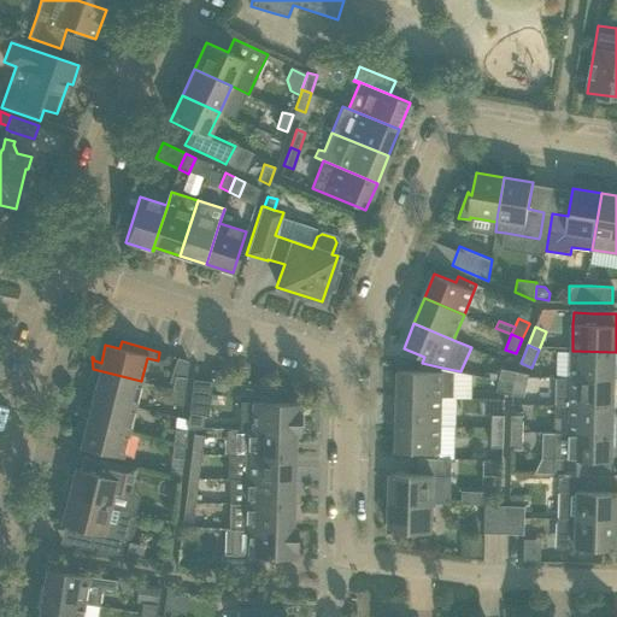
[(573,351),(571,378),(615,378),(616,352),(573,351)]
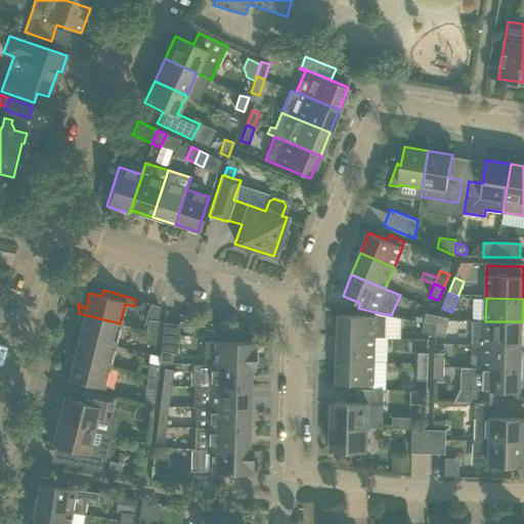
[(339,314),(338,337),(375,338),(385,338),(386,314),(376,312),(358,308),(357,314),(339,314)]
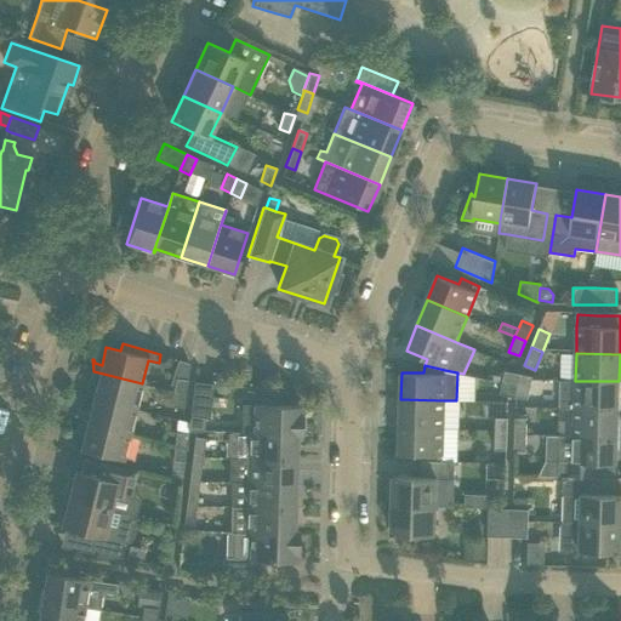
[(502,382),(516,385),(518,374),(505,370),(502,382)]
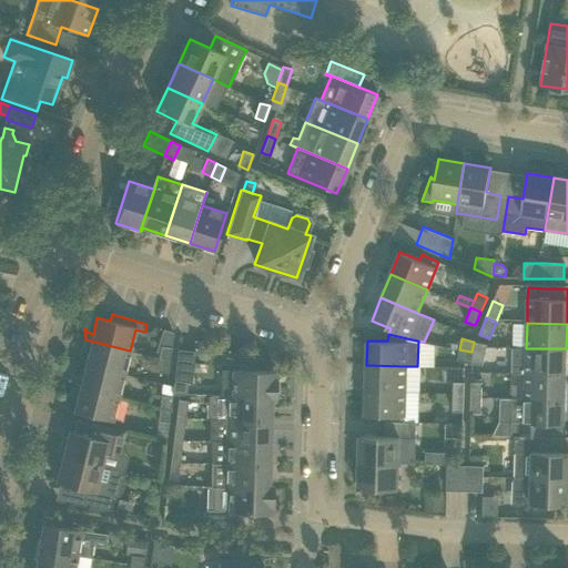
[(130,351),(85,340),(79,348),(80,350),(82,346),(89,348),(85,364),(124,374),(130,351)]
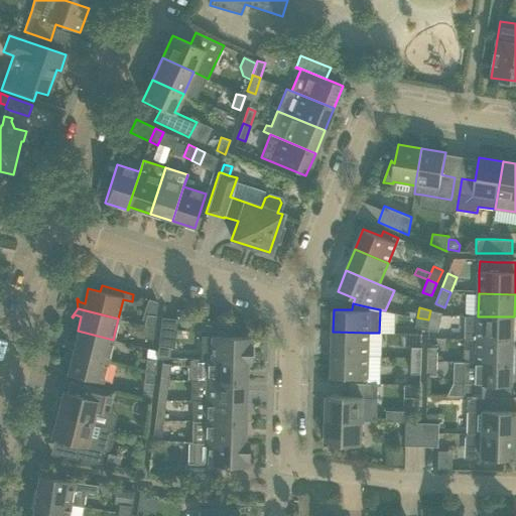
[(430,310),(428,319),(426,330),(438,332),(442,312),(430,310)]
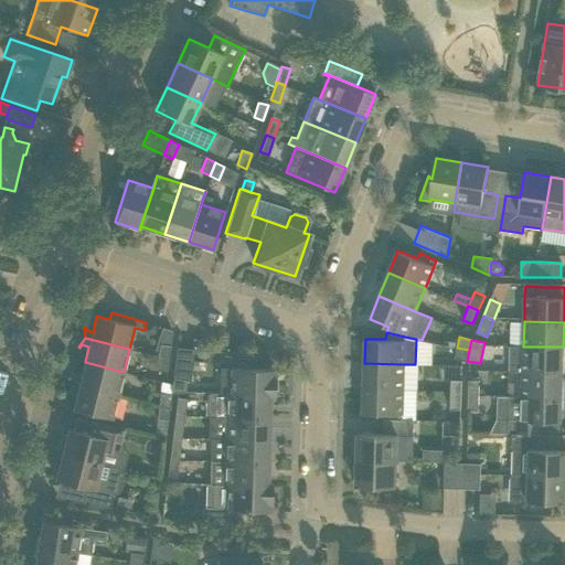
[(169,358),(170,345),(159,344),(158,356),(169,358)]
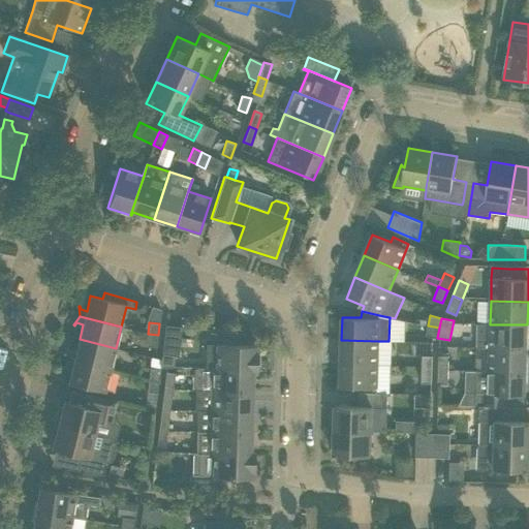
[(527,324),(490,324),(478,323),(477,347),(489,347),(526,348),(527,324)]
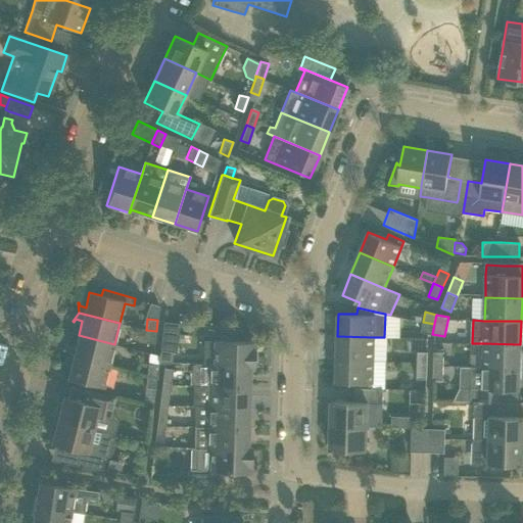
[(158,363),(172,364),(173,352),(176,352),(180,324),(163,322),(160,342),(160,349),(158,363)]
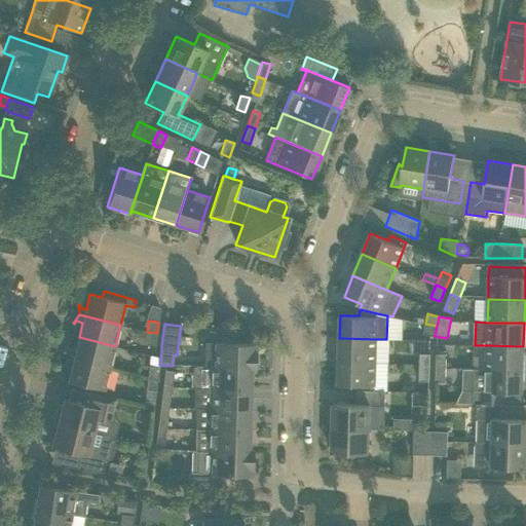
[(437,326),(425,324),(423,334),(435,336),(437,326)]
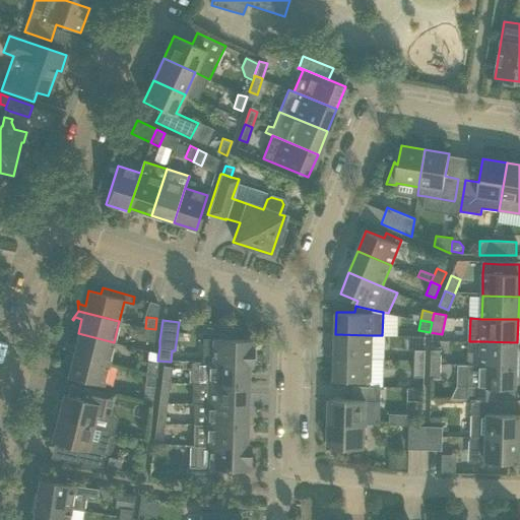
[(143,340),(153,341),(155,329),(145,328),(143,340)]
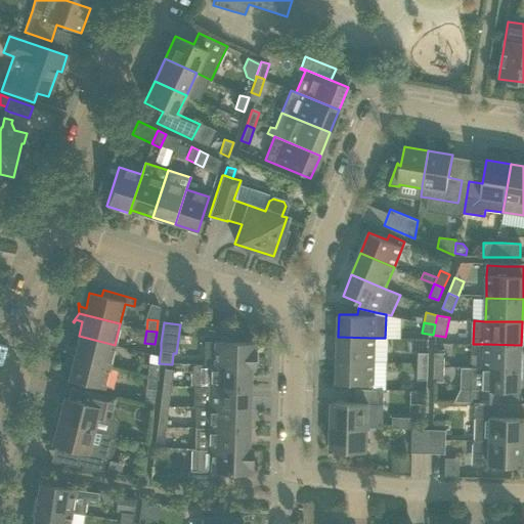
[(68,356),(108,366),(115,345),(79,336),(75,350),(69,349),(69,346),(67,346),(68,356)]
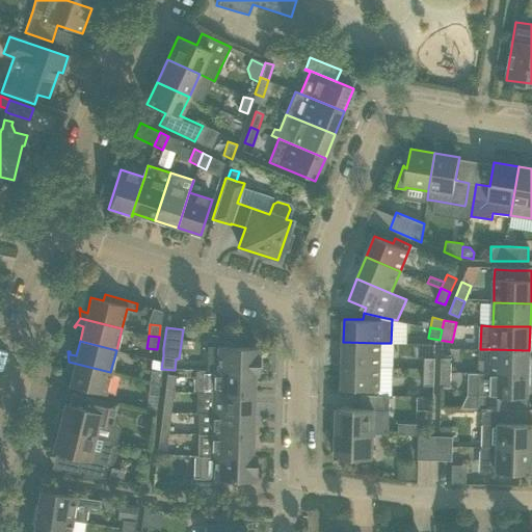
[(343,342),(342,366),(379,367),(380,343),(343,342)]
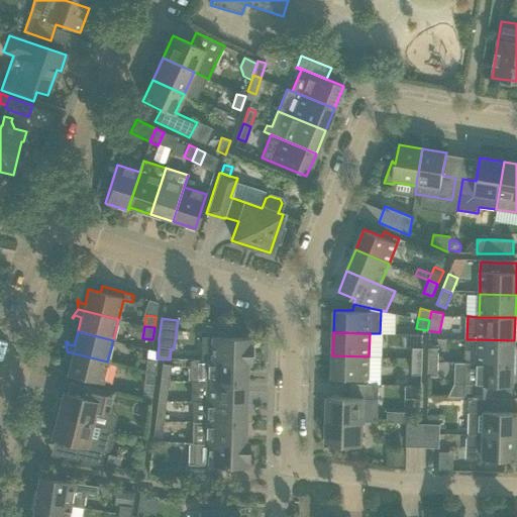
[(201,336),(200,359),(206,359),(206,360),(251,362),(251,338),(201,336)]
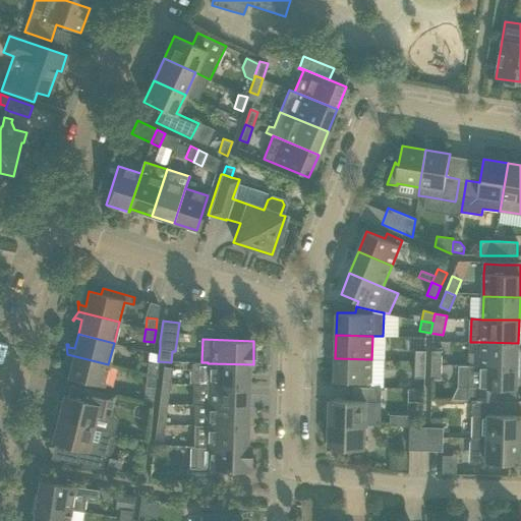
[(470,342),(470,354),(481,354),(481,365),(518,366),(518,343),(481,342),(470,342)]
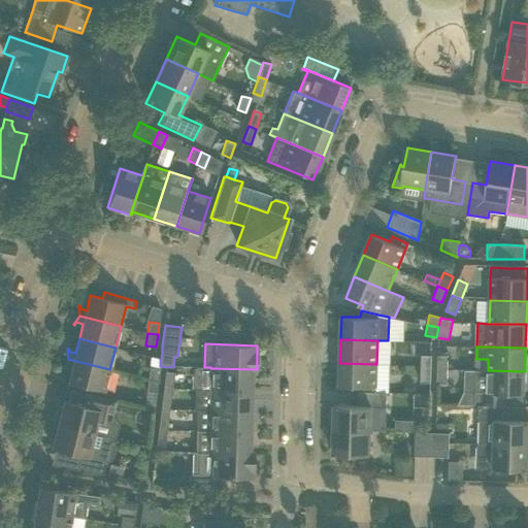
[(421,368),(431,369),(431,355),(421,355),(421,368)]
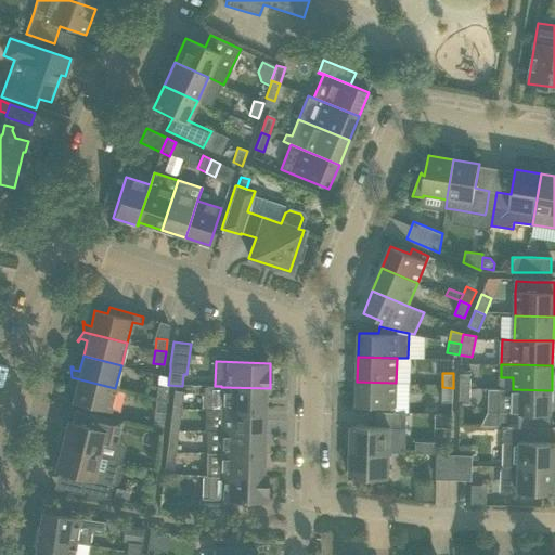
[(460,388),(470,388),(470,374),(460,373),(460,388)]
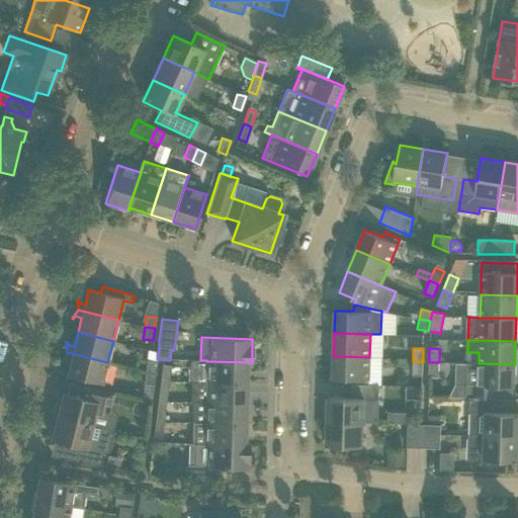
[(67,375),(102,384),(107,362),(67,352),(62,360),(63,361),(65,358),(71,360),(67,375)]
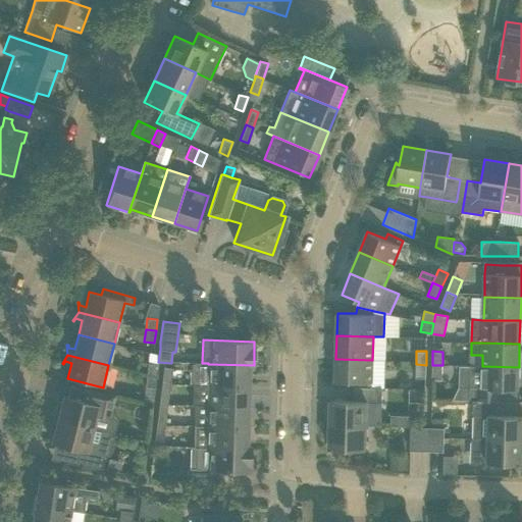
[(354,387),(372,387),(372,360),(335,359),(335,381),(355,382),(354,387)]
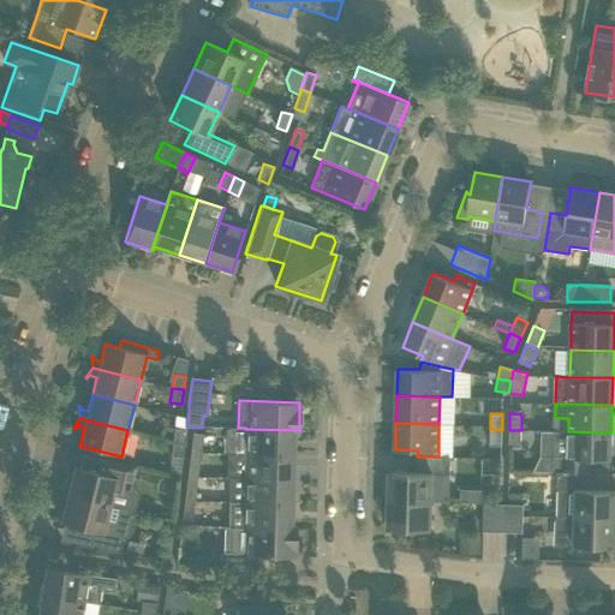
[(184,443),(186,430),(174,428),(172,442),(184,443)]
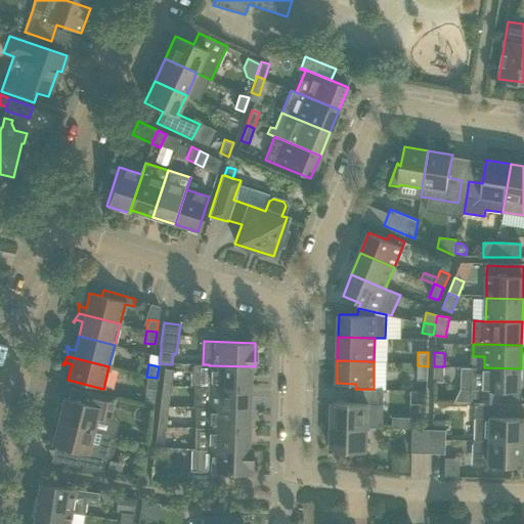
[(193,385),(193,386),(208,387),(208,386),(250,387),(250,367),(255,367),(255,366),(209,365),(209,364),(203,364),(194,364),(193,385)]
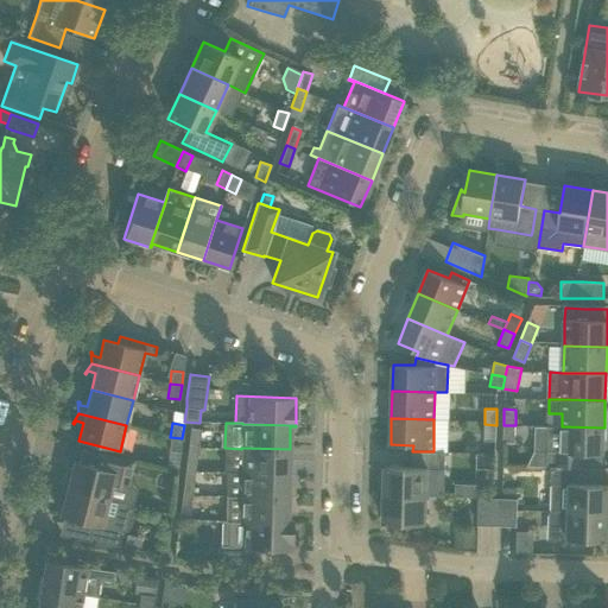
[(483,441),(495,441),(496,425),(485,424),(483,441)]
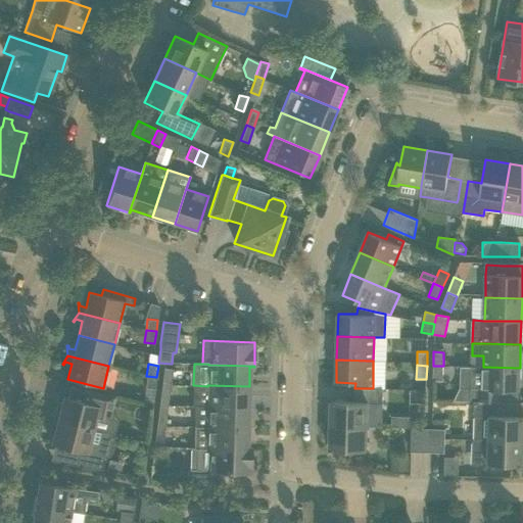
[(442,379),(443,366),(433,366),(432,379),(442,379)]
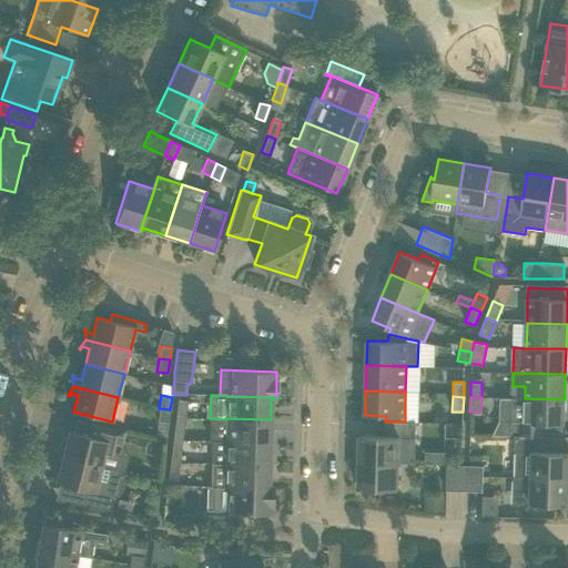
[(511,422),(510,436),(515,436),(545,437),(545,424),(564,424),(565,399),(525,398),(511,398),(511,422)]
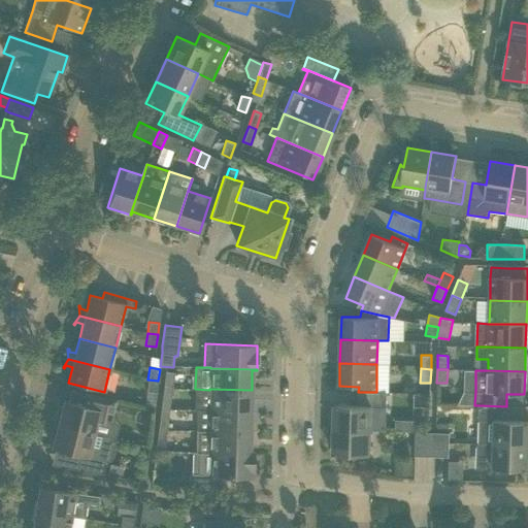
[(172,388),(174,372),(165,371),(163,387),(172,388)]
